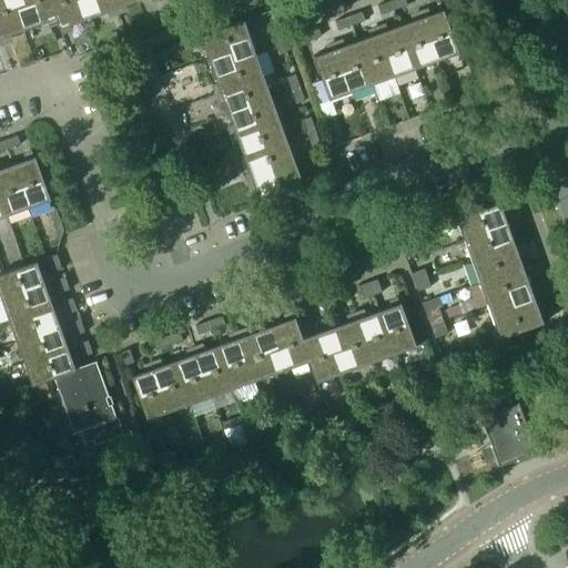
[(28,4),(26,0),(0,0),(0,33),(3,42),(12,39),(10,36),(23,30),(16,8),(28,4)]
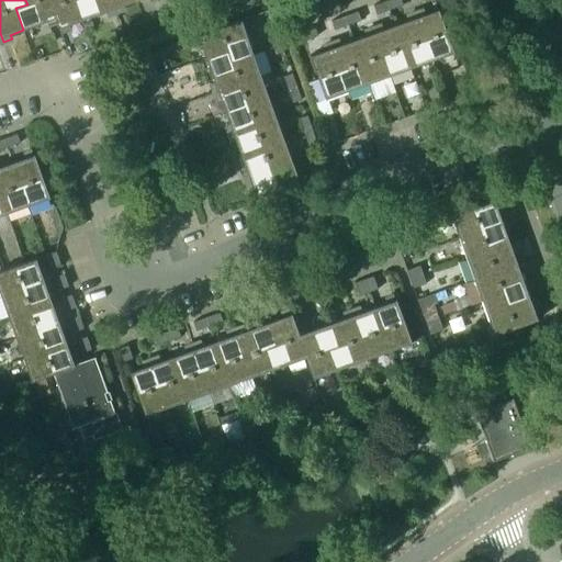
[(25,0),(27,4),(15,8),(23,30),(48,21),(49,25),(58,22),(49,0),(25,0)]
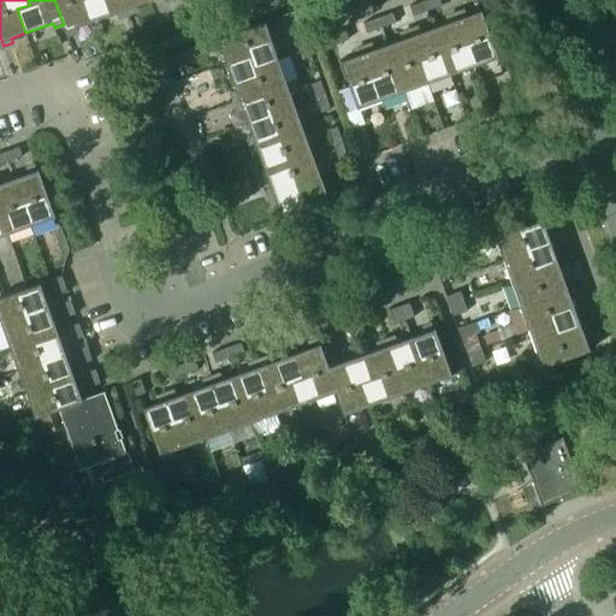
[(54,0),(64,24),(66,31),(67,31),(69,35),(77,33),(76,28),(89,23),(81,0),(54,0)]
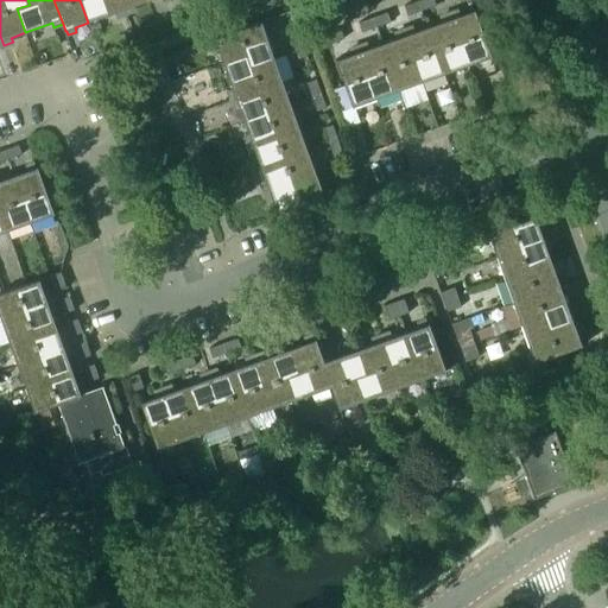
[(127,13),(121,0),(80,0),(88,23),(116,12),(118,17),(127,13)]
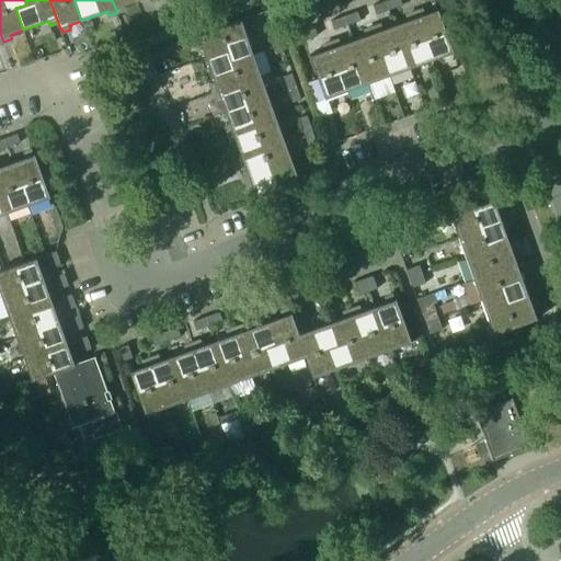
[(136,1),(135,0),(112,0),(117,12),(126,9),(125,6),(136,1)]
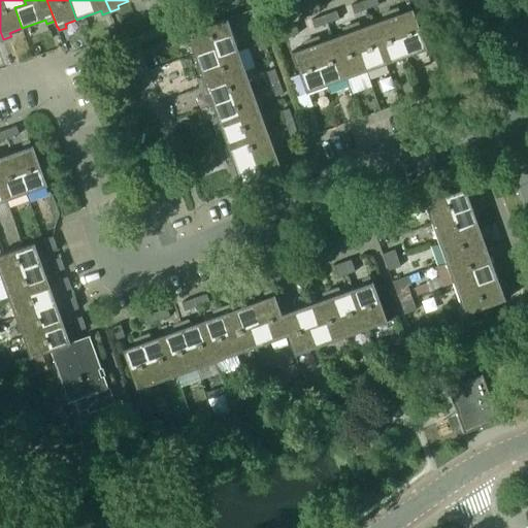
[(363,0),(362,0),(352,4),(355,13),(367,8),(363,0)]
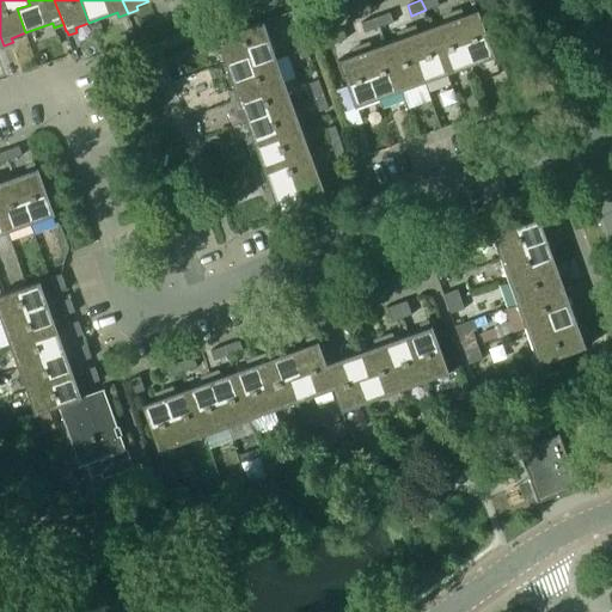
[(440,5),(438,0),(421,0),(426,10),(440,5)]
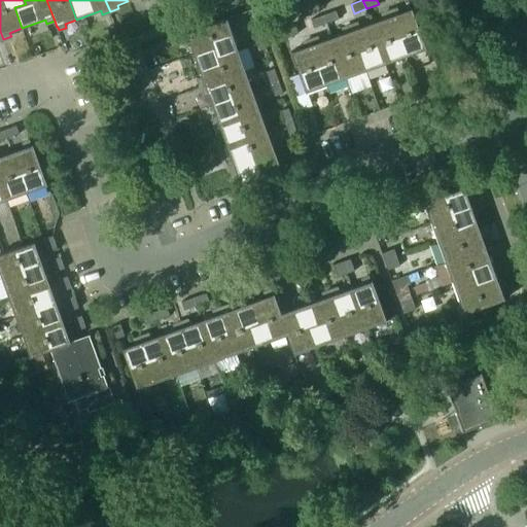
[(406,56),(426,48),(412,8),(399,12),(398,8),(390,11),(406,56)]
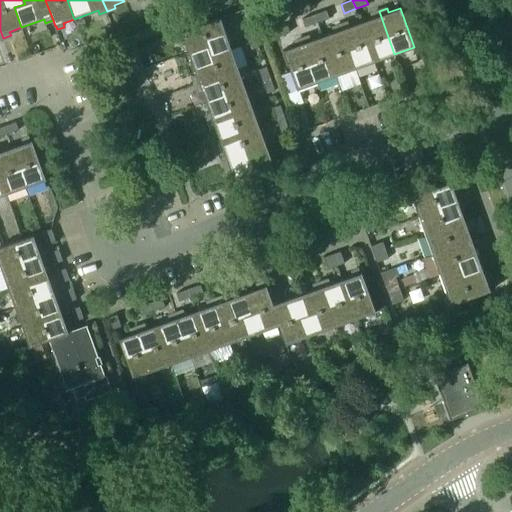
[(317,22),(329,18),(326,9),(314,14),(317,22)]
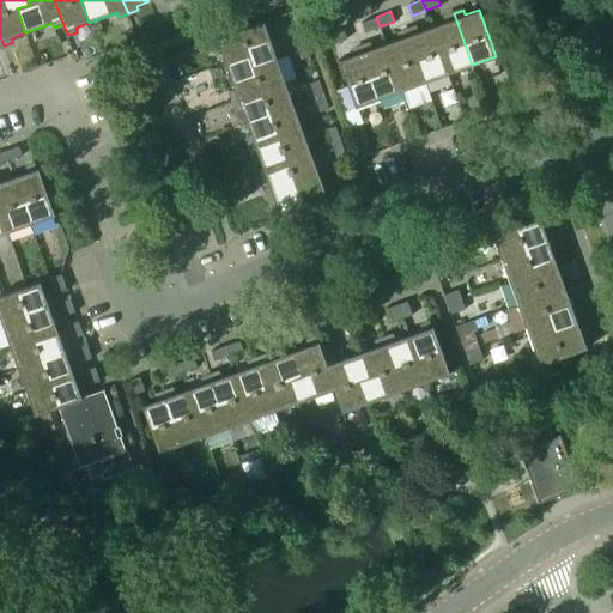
[(447,20),(432,25),(449,73),(472,65),(454,13),(444,16),(447,20)]
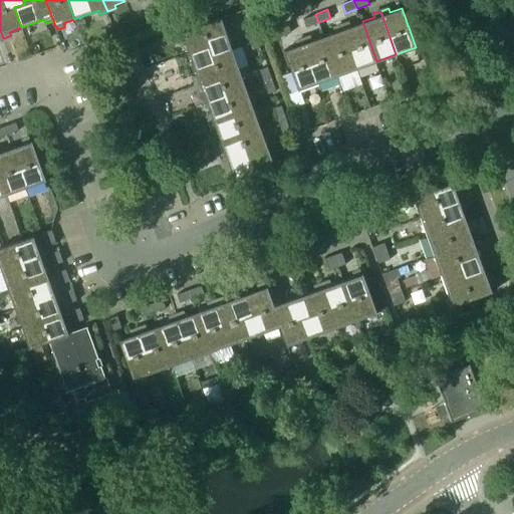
[(302,18),(303,18),(305,27),(318,22),(315,14),(302,18)]
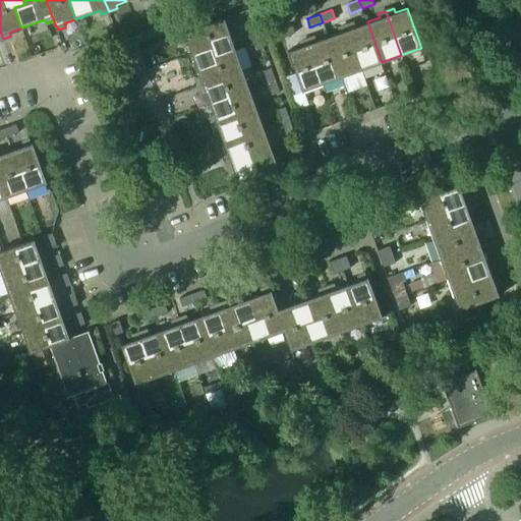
[(214,58),(235,50),(224,17),(183,33),(183,34),(180,35),(183,43),(186,42),(191,53),(210,46),(214,58)]
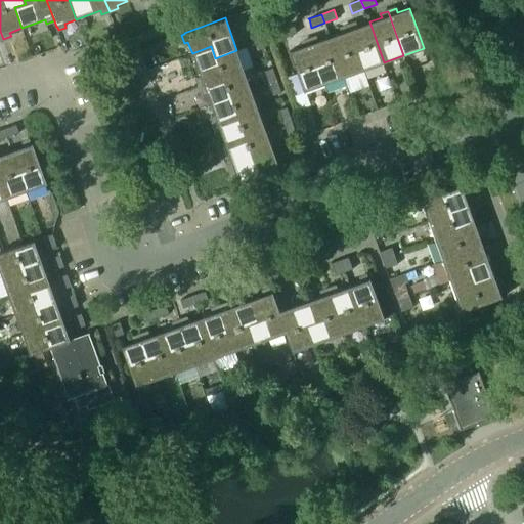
[(356,23),(348,26),(363,70),(384,62),(369,22),(358,26),(356,23)]
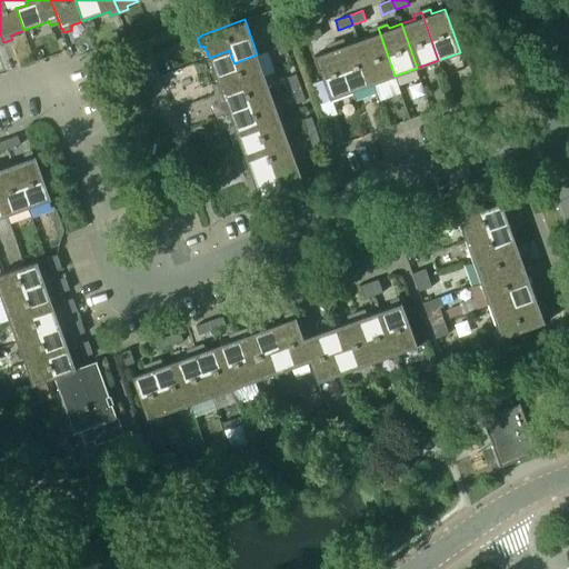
[(269,28),(273,42),(282,38),(278,25),(269,28)]
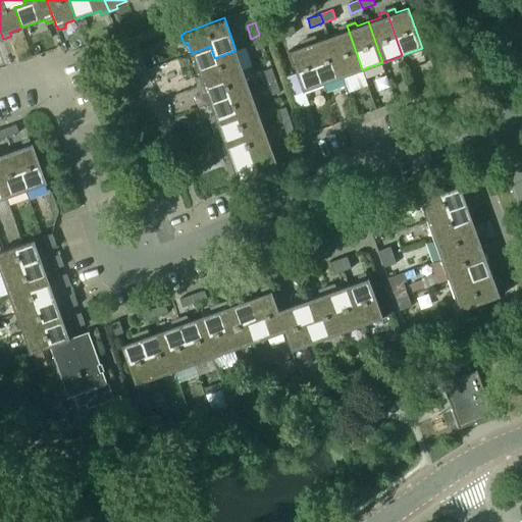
[(279,29),(280,31),(283,38),(296,33),(292,23),(279,29)]
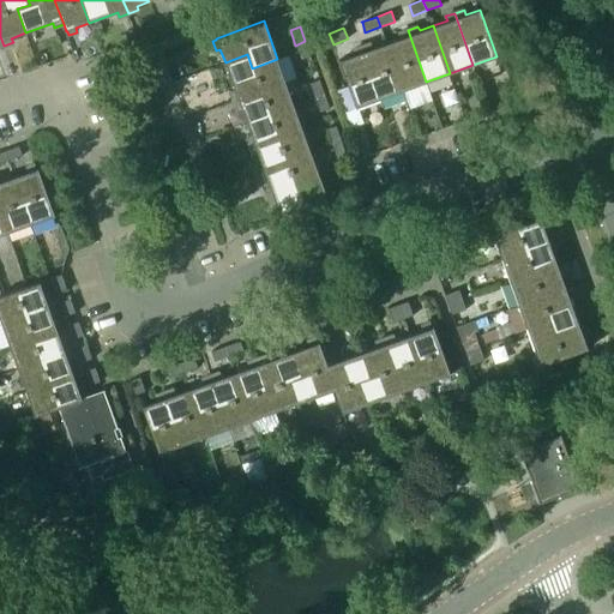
[(401,37),(386,42),(403,90),(426,82),(408,30),(399,32),(401,37)]
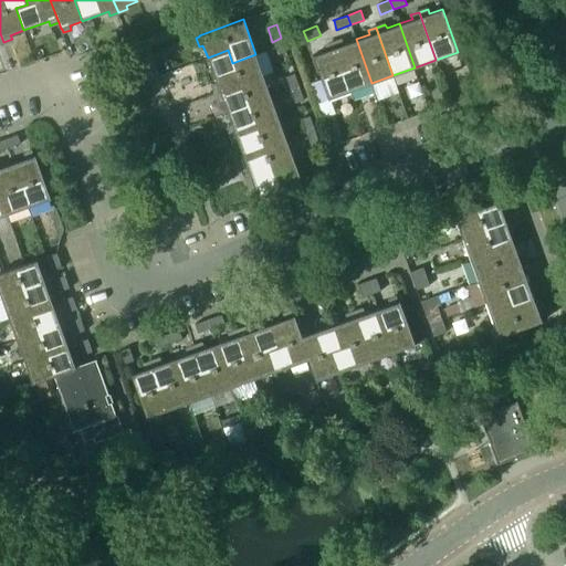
[(276,55),(286,52),(281,38),(272,42),(276,55)]
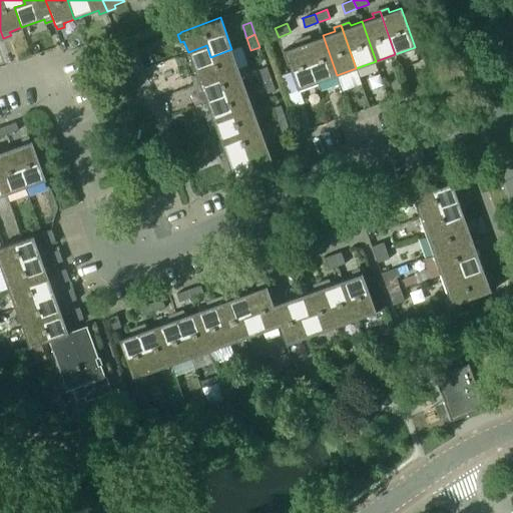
[(310,36),(302,39),(318,82),(337,75),(323,35),(312,39),(310,36)]
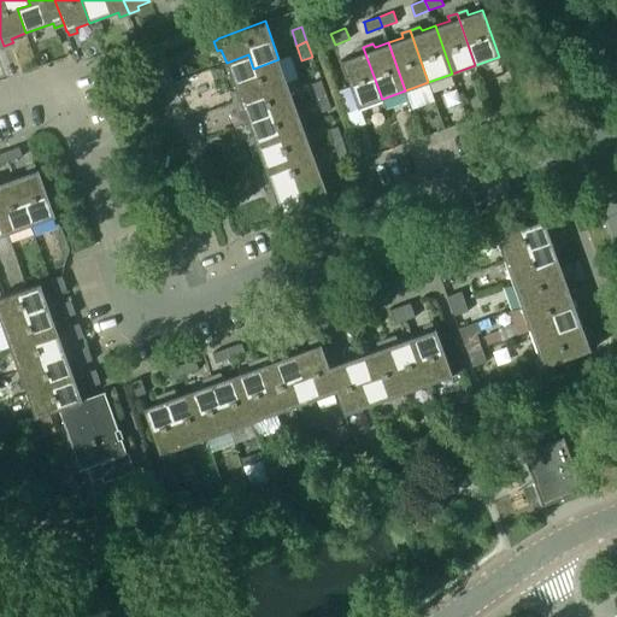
[(357,107),(382,99),(363,47),(353,50),(356,54),(340,59),(357,107)]
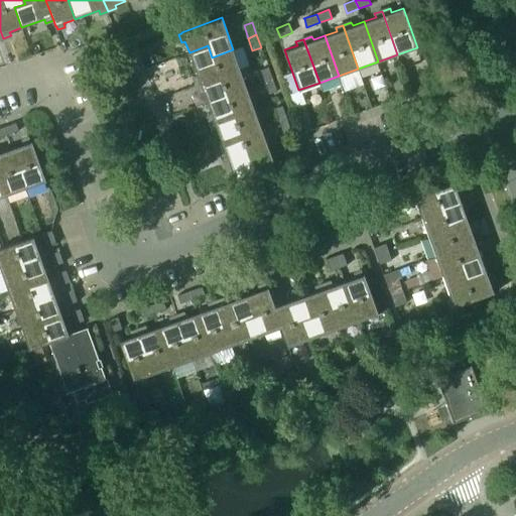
[(208,45),(189,52),(198,76),(194,77),(197,84),(240,69),(233,49),(212,57),(208,45)]
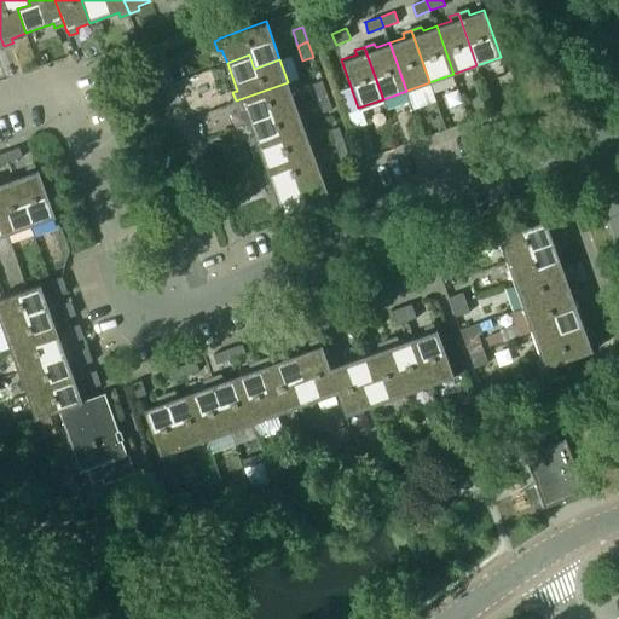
[(311,84),(317,98),(327,94),(320,80),(311,84)]
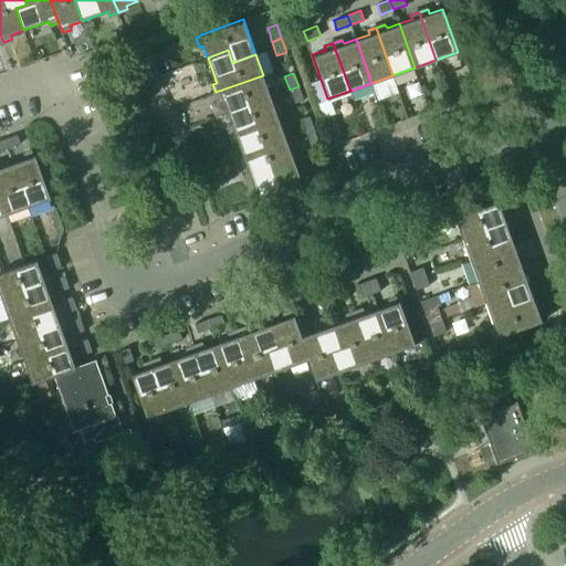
[(263,75),(216,92),(219,102),(222,100),(227,112),(271,96),(263,75)]
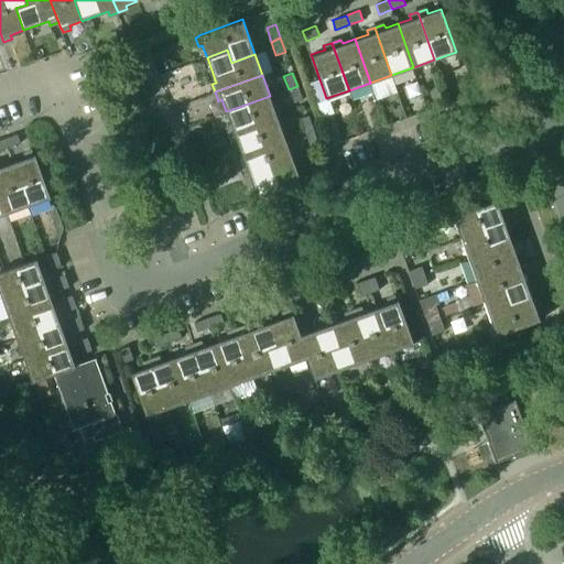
[(289,89),(293,102),(302,99),(297,86),(289,89)]
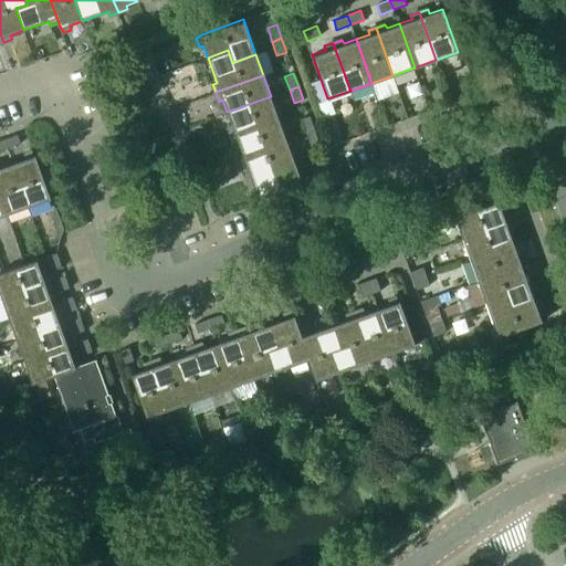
[(271,96),(227,112),(232,125),(228,127),(231,135),(279,118),(271,96)]
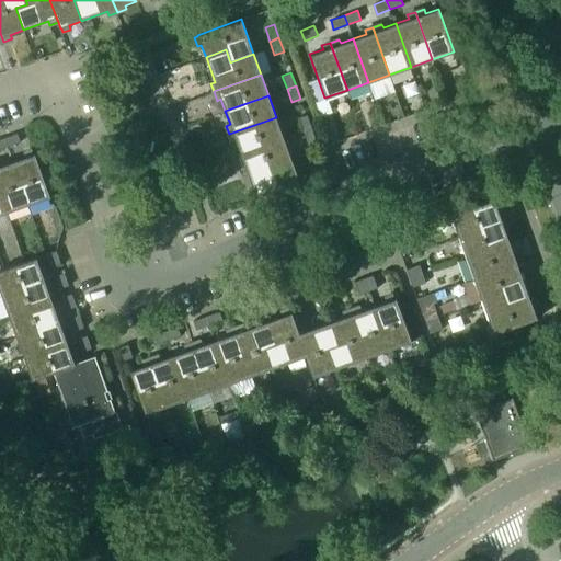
[(297,117),(302,130),(311,128),(307,114),(297,117)]
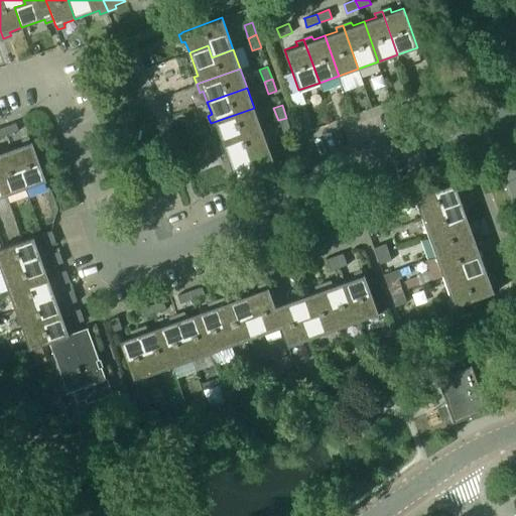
[(254,108),(211,123),(214,131),(218,130),(221,141),(261,127),(254,108)]
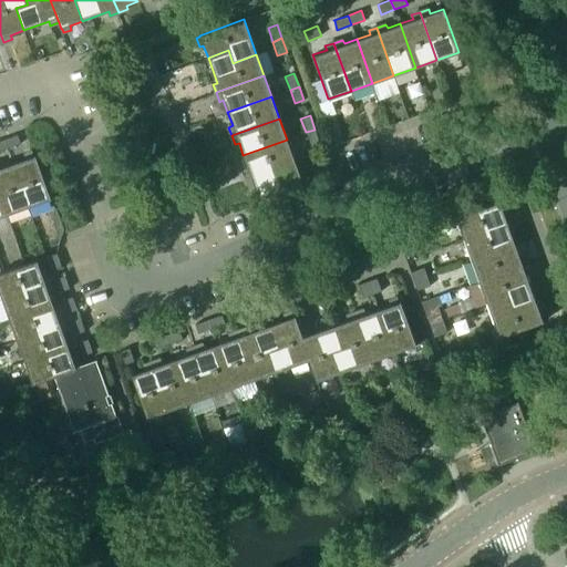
[(310,145),(319,142),(315,130),(306,132),(310,145)]
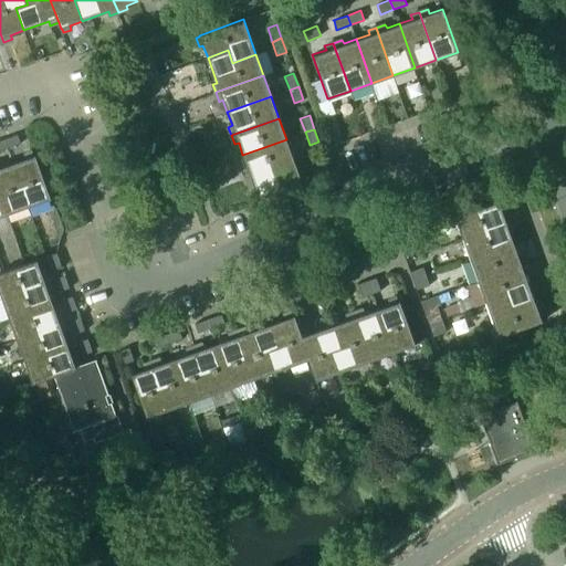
[(17,134),(3,139),(7,148),(20,144),(17,134)]
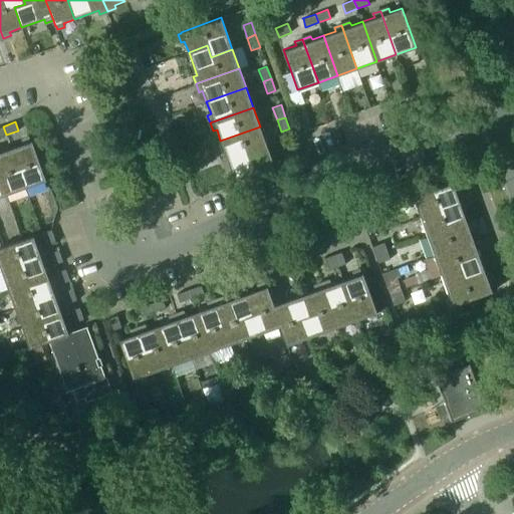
[(266,145),(260,126),(220,141),(225,153),(221,154),(224,161),(266,145)]
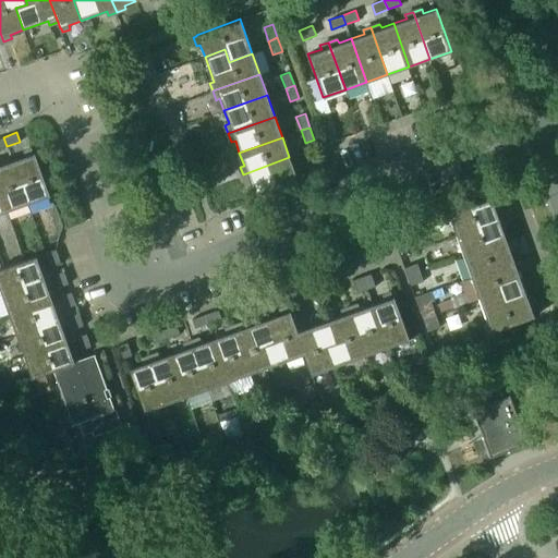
[(12,160),(28,204),(49,196),(34,152),(32,153),(31,149),(23,152),(24,156),(12,160)]
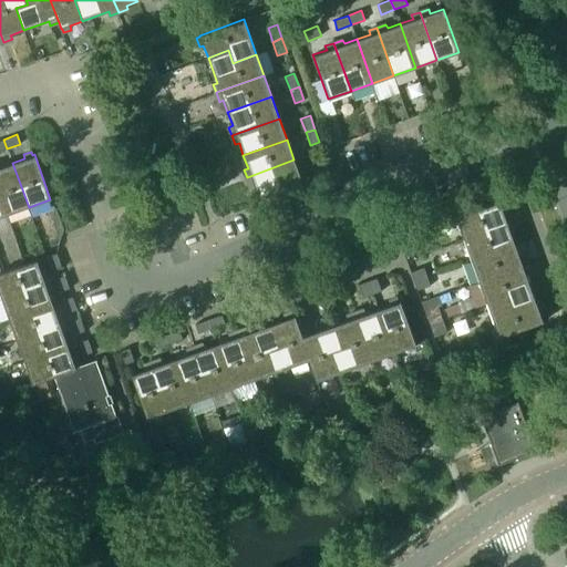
[(302,183),(294,160),(247,177),(250,186),(255,185),(259,198),(302,183)]
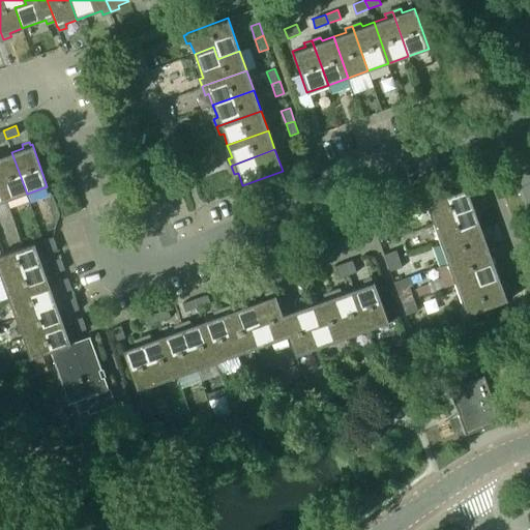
[(0,182),(6,201),(27,194),(11,152),(1,156),(0,154),(0,182)]
